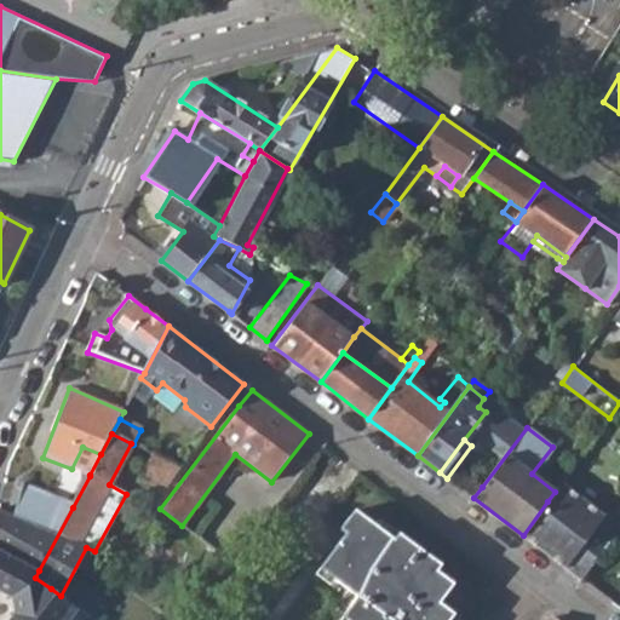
[(72,469),(90,476),(90,475),(101,454),(82,447),(72,469)]
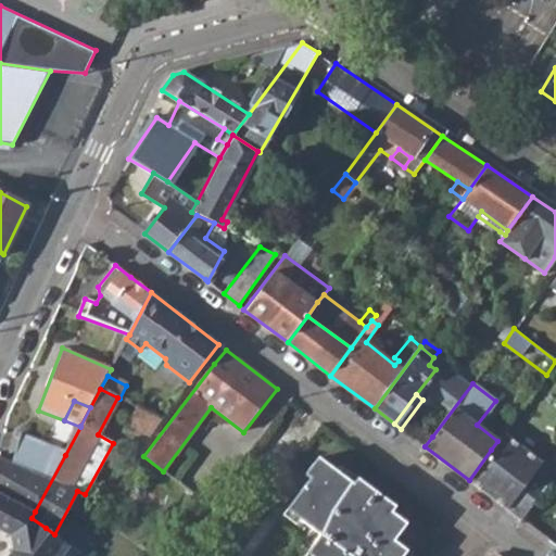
[(127,421),(150,433),(161,420),(134,406),(127,421)]
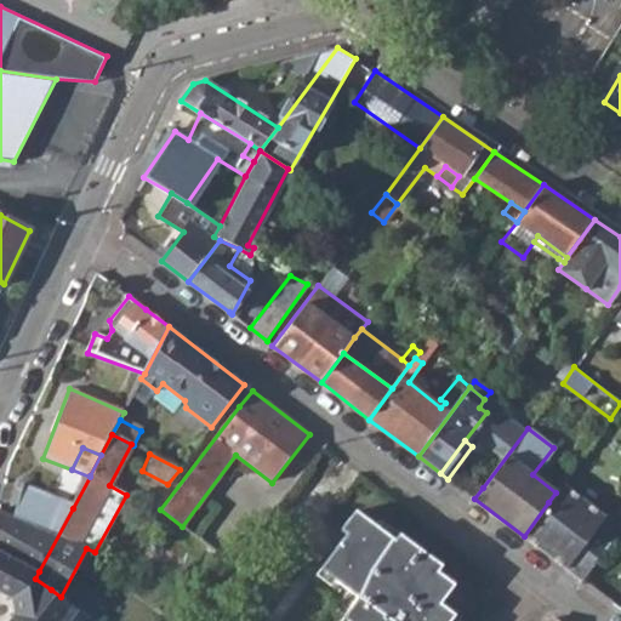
[(474,499),(483,488),(469,478),(461,488),(474,499)]
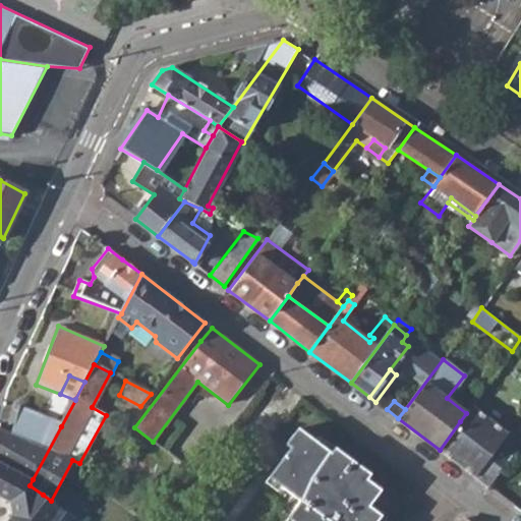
[(440,450),(488,487),(509,458),(516,450),(504,440),(509,433),(472,405),(466,413),(460,421),(440,450)]
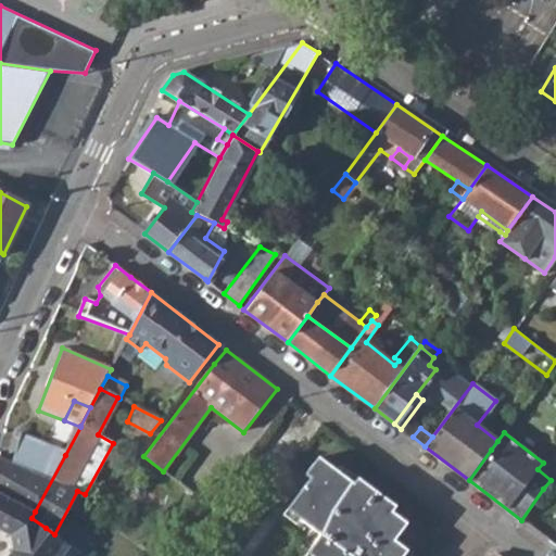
[(0,492),(35,512),(65,455),(19,434),(12,463),(0,456),(0,492)]
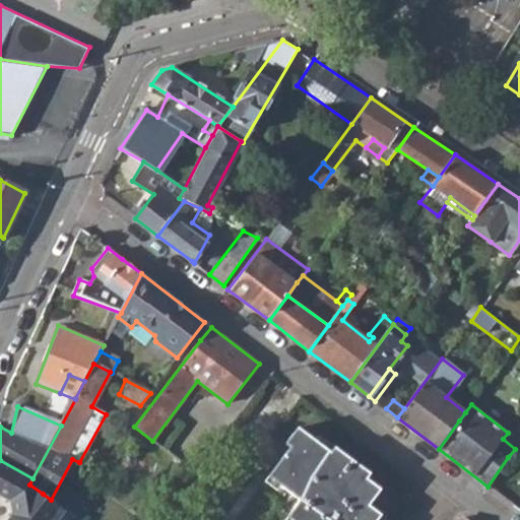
[(377,519),(380,516),(367,506),(379,490),(366,479),(369,474),(335,450),(331,454),(298,429),(285,443),(290,448),(268,476),(254,465),(209,519),(377,519)]
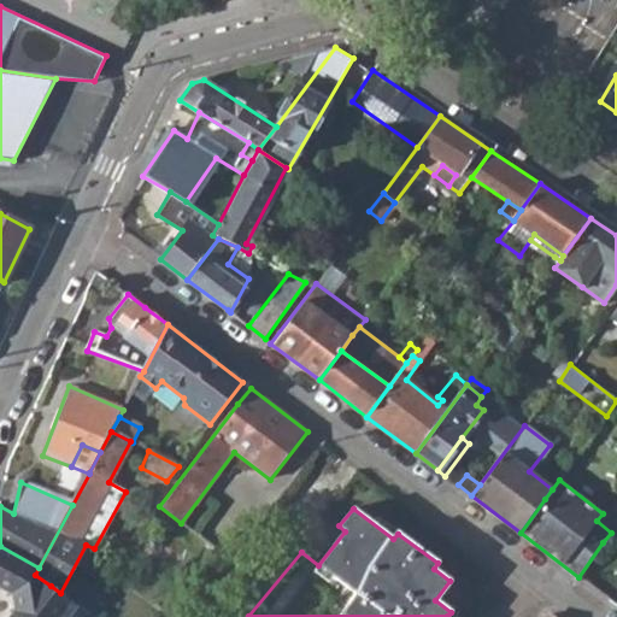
[(60,593),(51,586),(35,575),(39,568),(0,546),(0,587),(13,594),(17,607),(11,616),(74,616),(80,607),(69,599),(60,593)]
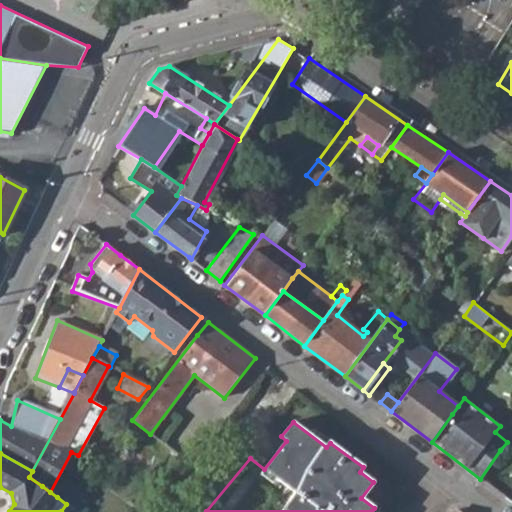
[(66,504),(74,509),(84,495),(66,481),(57,497),(66,504)]
